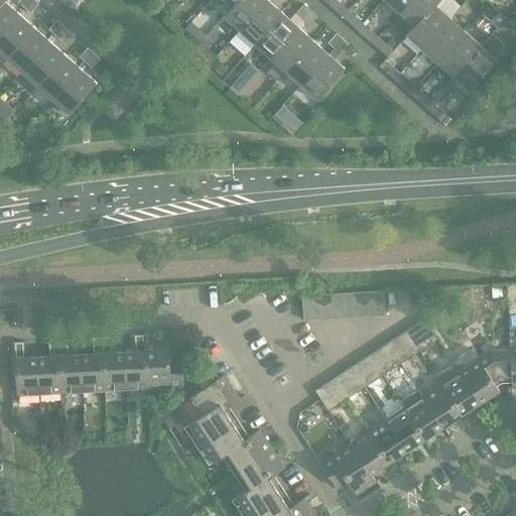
[(20,0),(18,3),(24,8),(31,0),(20,0)]
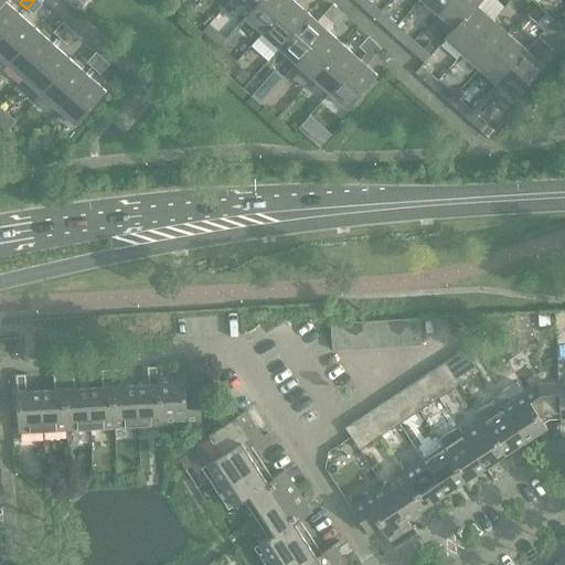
[(35,0),(34,0),(27,9),(33,16),(42,4),(35,0)]
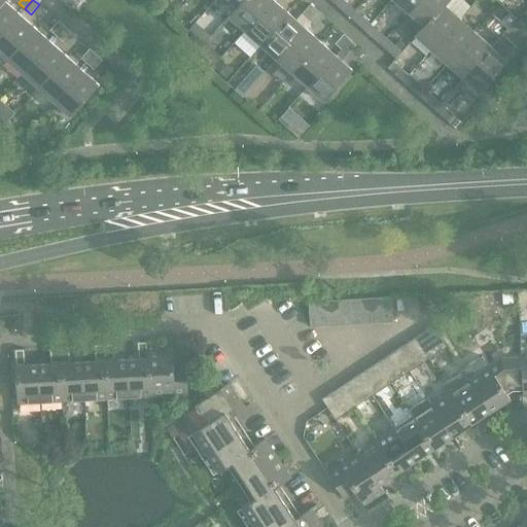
[(71,0),(59,0),(72,11),(77,5),(71,0)]
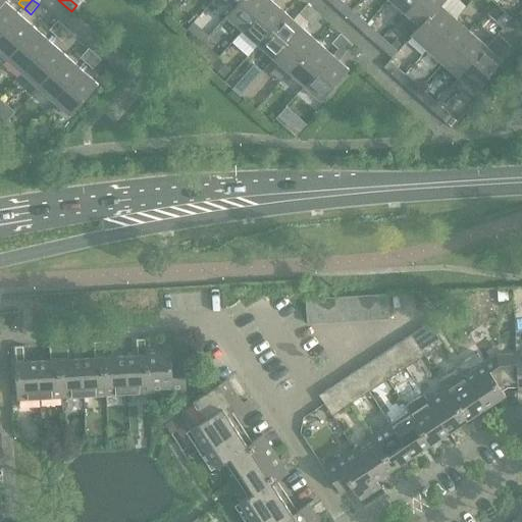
[(225,0),(235,7),(236,8),(242,0),(225,0)]
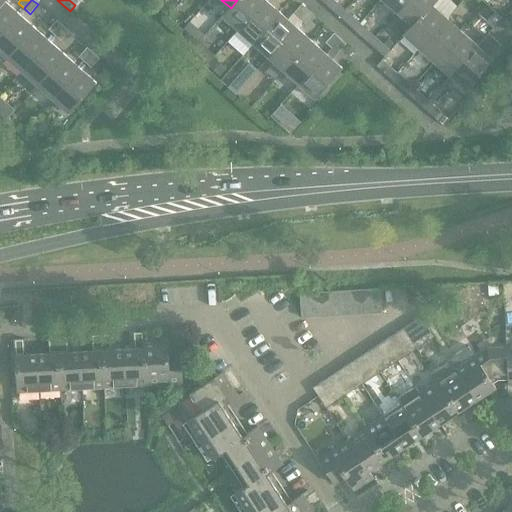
[(237,0),(231,8),(230,7),(222,17),(238,31),(265,0),(264,0),(237,0)]
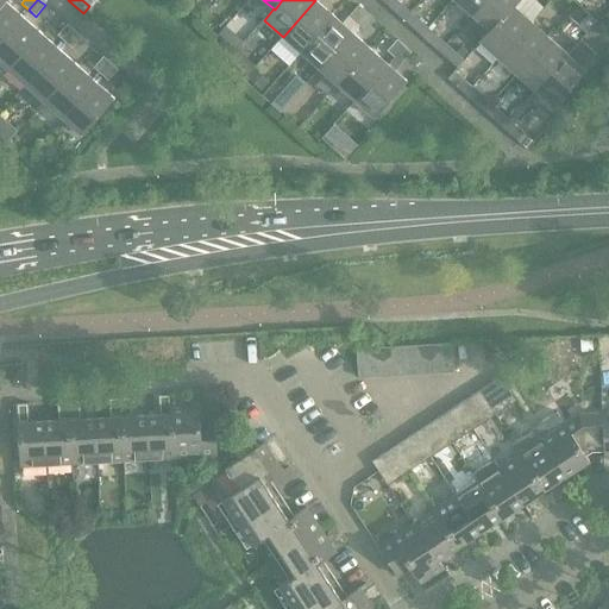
[(333,17),(315,0),(283,37),(301,52),(333,17)]
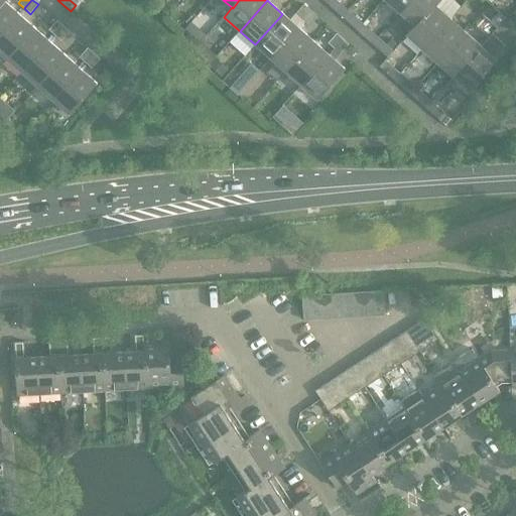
[(334,0),(329,0),(326,3),(342,17),(347,11),(334,0)]
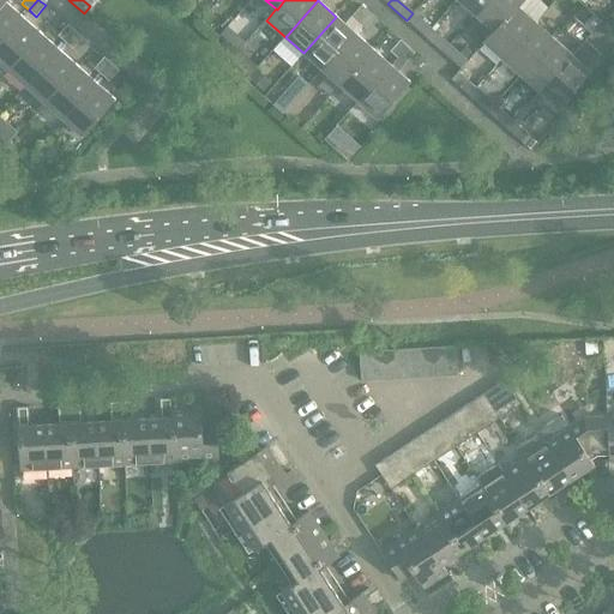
[(457,0),(476,16),(489,0),(457,0)]
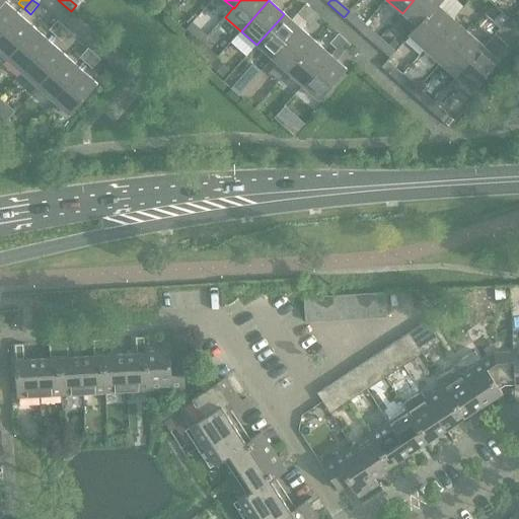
[(414,0),(402,13),(417,26),(418,27),(437,5),(438,6),(443,0),(414,0)]
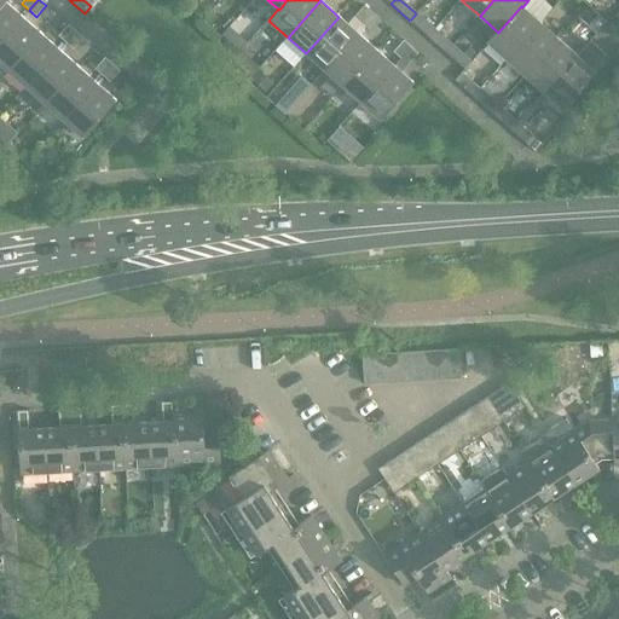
[(0,5),(0,42),(23,17),(5,1),(4,1),(0,5)]
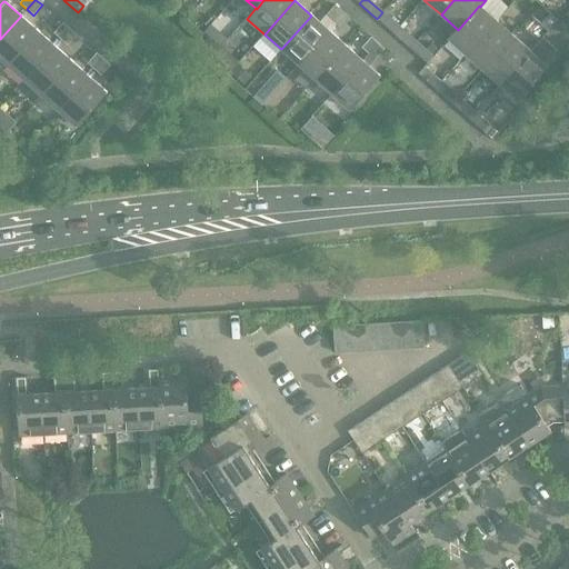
[(343,13),(336,6),(326,17),(335,23),(343,13)]
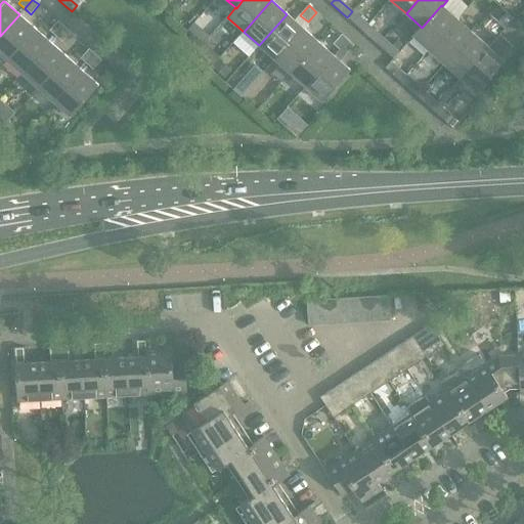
[(422,28),(421,27),(412,36),(429,51),(457,19),(442,6),(441,5),(422,28)]
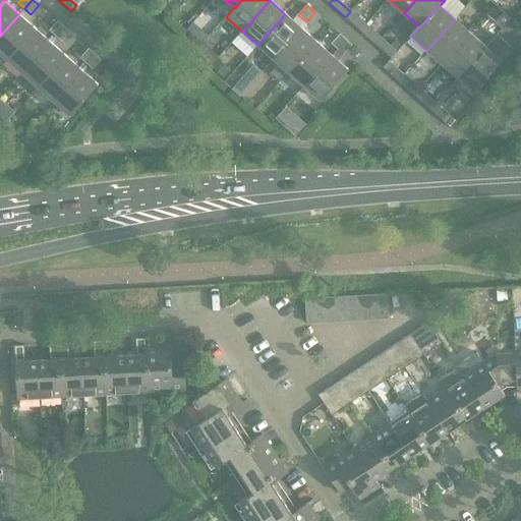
[(350,11),(345,17),(360,31),(365,25),(350,11)]
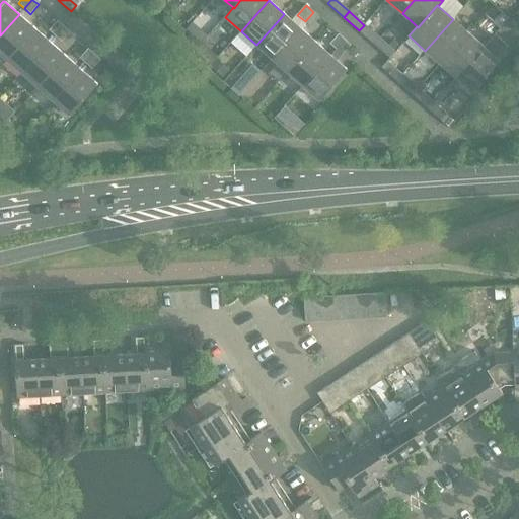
[(313,12),(305,21),(311,27),(319,17),(313,12)]
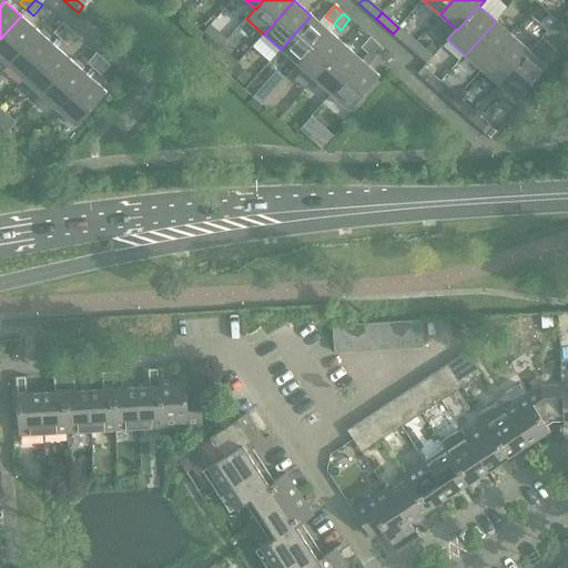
[(21,16),(0,39),(0,59),(7,66),(38,31),(21,16)]
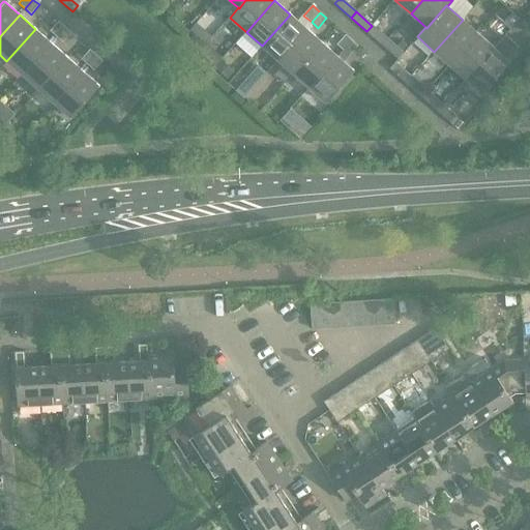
[(306,28),(290,15),(262,46),(277,60),(306,28)]
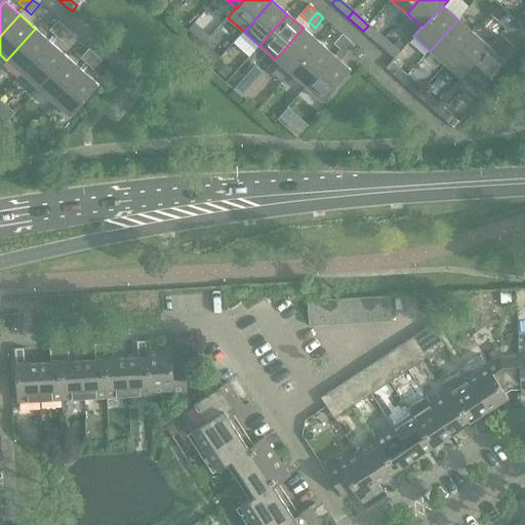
[(458,19),(430,51),(445,65),(474,33),(458,19)]
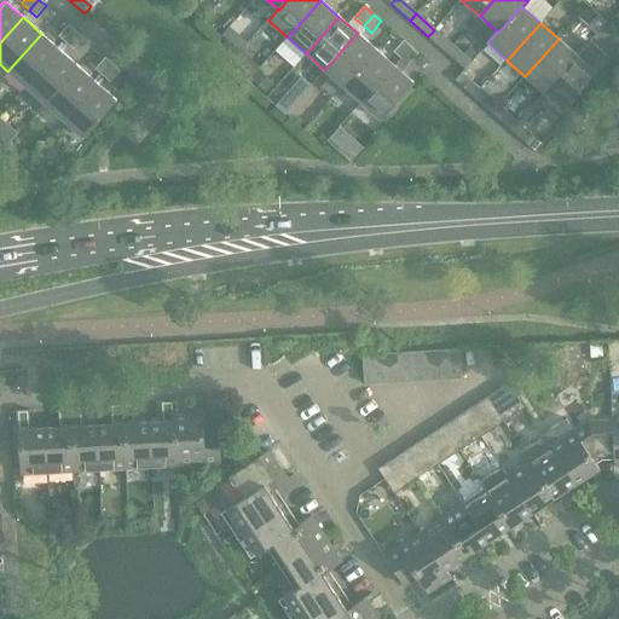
[(58,36),(65,44),(76,32),(69,25),(58,36)]
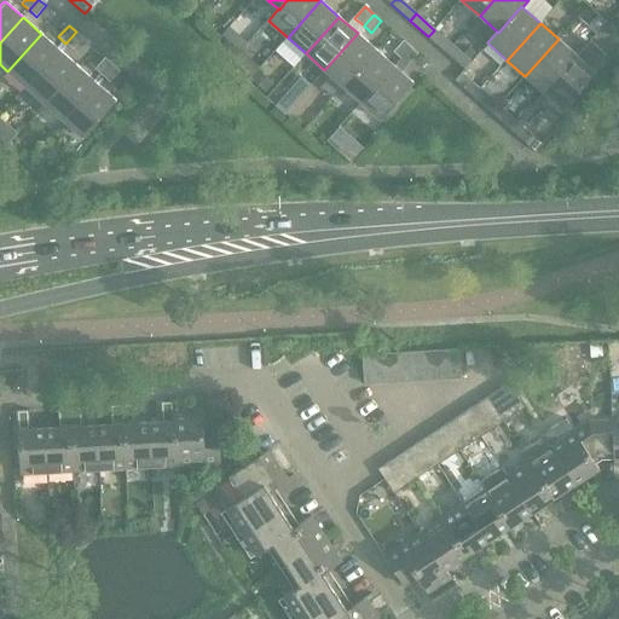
[(434,30),(428,36),(446,53),(452,46),(434,30)]
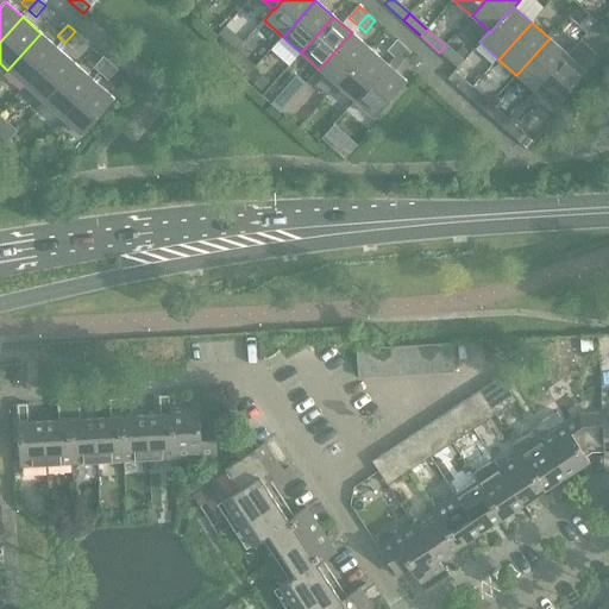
[(75,31),(64,43),(71,49),(81,38),(75,31)]
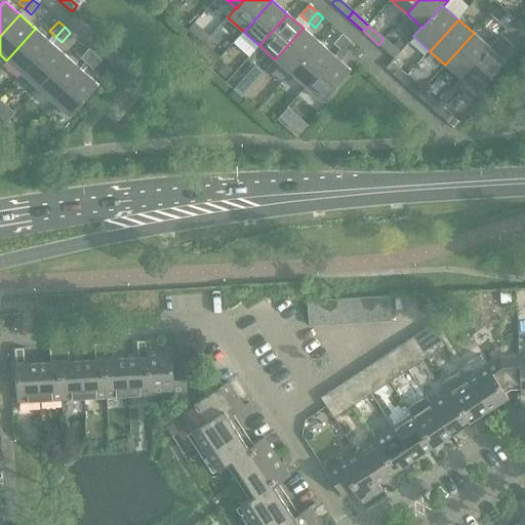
[(304,28),(275,59),(290,74),(319,42),(304,28)]
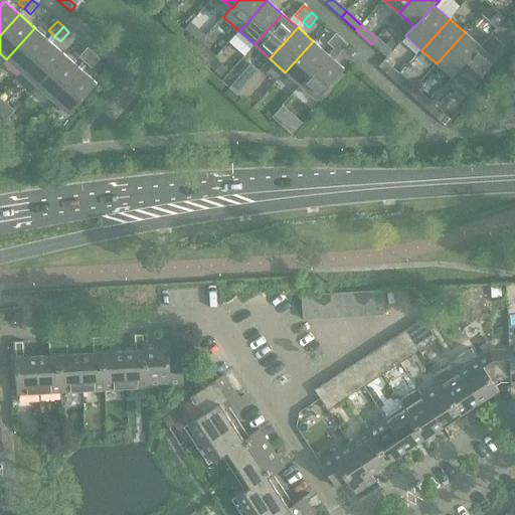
[(34,28),(6,59),(22,72),(49,42),(34,28)]
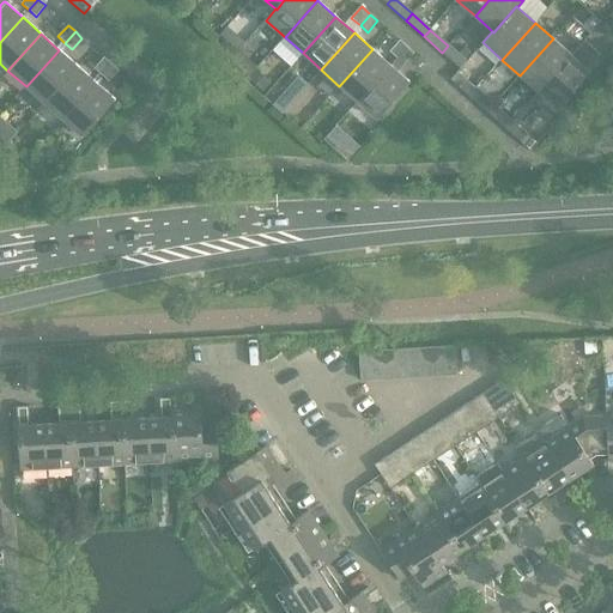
[(553,38),(520,76),(538,92),(571,55),(553,38)]
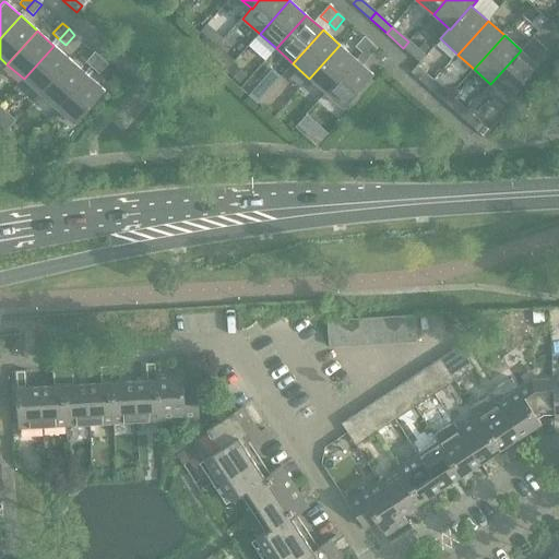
[(355,47),(361,54),(371,43),(365,37),(355,47)]
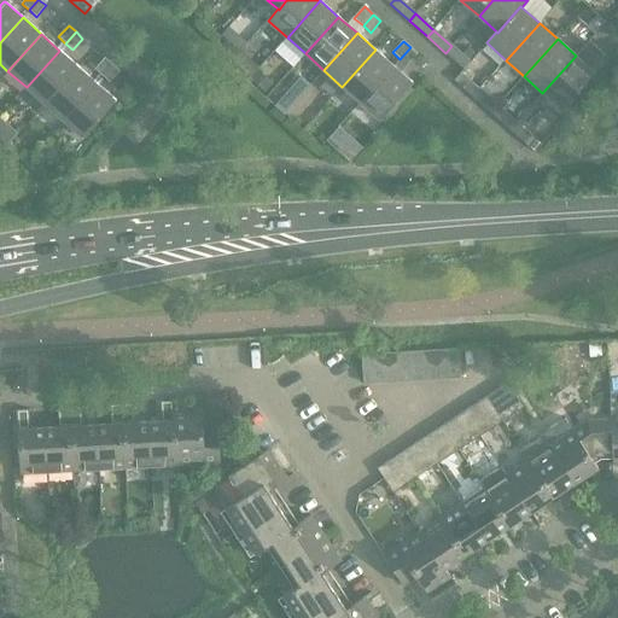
[(452,46),(445,53),(464,70),(471,63),(452,46)]
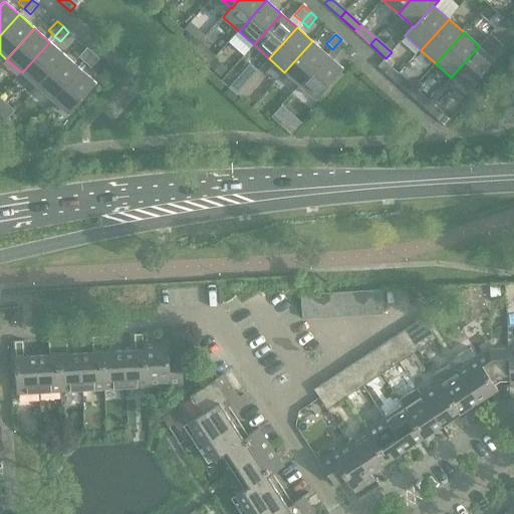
[(341,39),(332,49),(338,54),(347,45),(341,39)]
